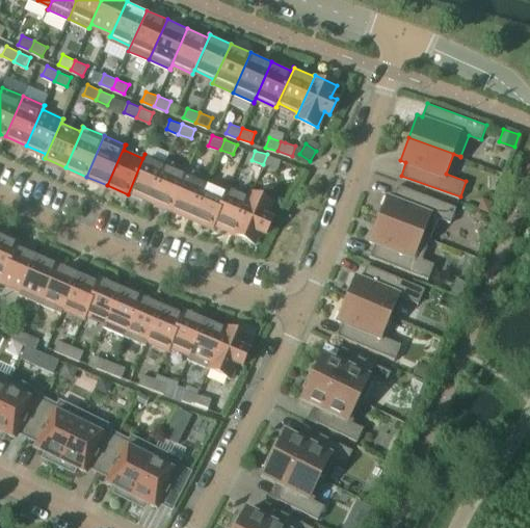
[(150,200),(167,159),(166,158),(165,163),(144,154),(128,194),(130,190),(150,200)]
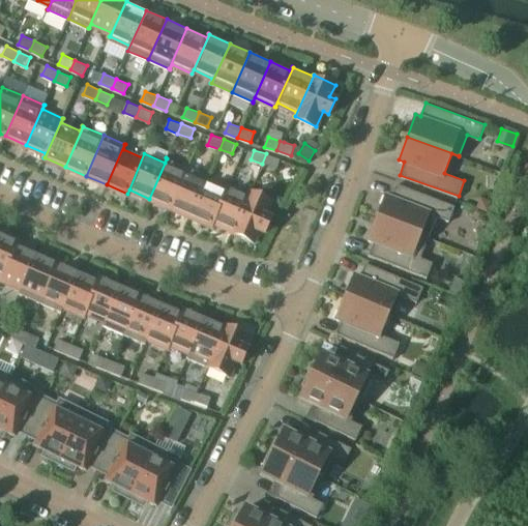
[(266,153),(262,164),(276,169),(281,158),(266,153)]
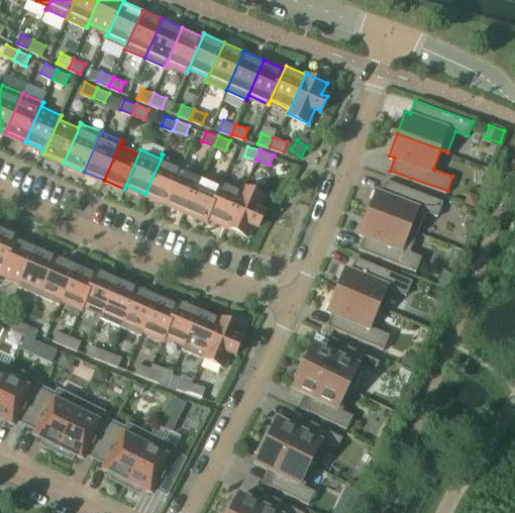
[(166,202),(183,163),(163,155),(145,194),(166,202)]
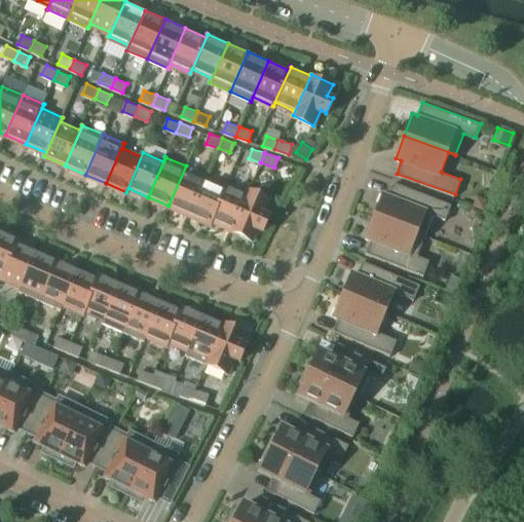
[(189,215),(207,175),(186,165),(169,206),(189,215)]
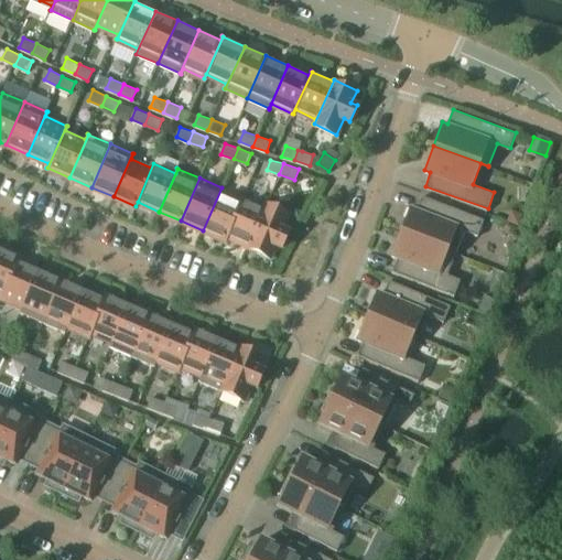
[(225,240),(244,197),(242,197),(240,201),(220,192),(223,187),(222,187),(203,230),(225,240)]
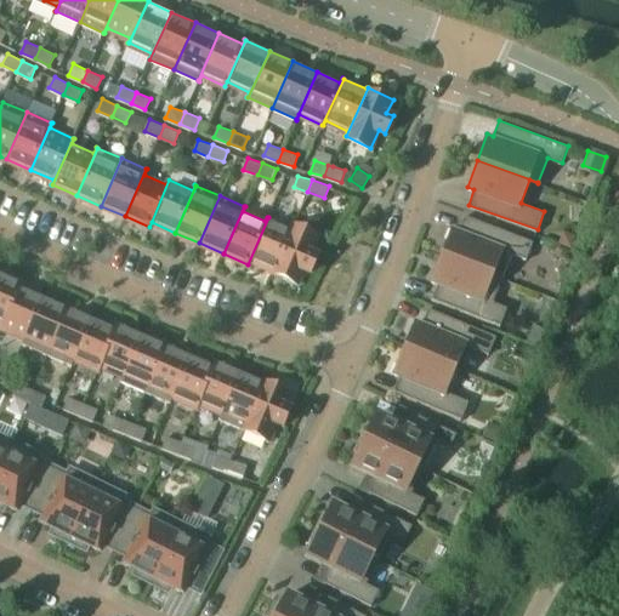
[(442,254),(503,277),(512,254),(527,258),(533,240),(465,214),(459,229),(453,227),(442,254)]
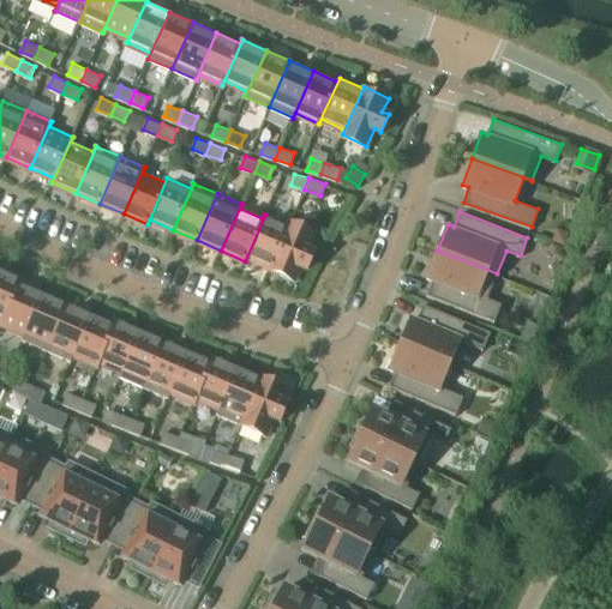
[(270,269),(291,219),(288,224),(265,215),(245,261),(247,257),(270,266),(269,267),(270,269)]
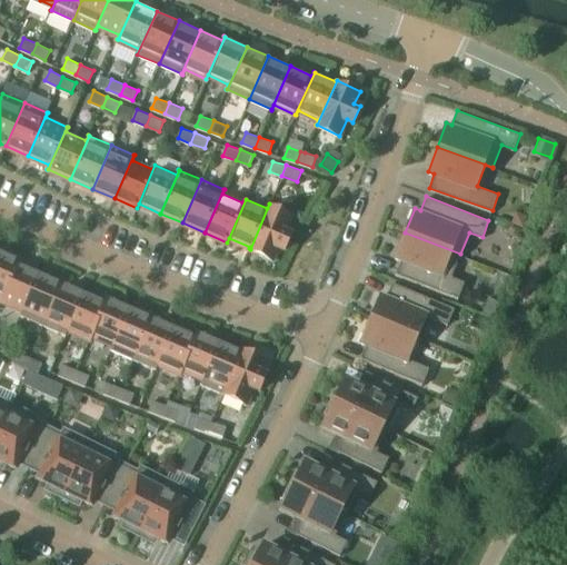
[(269,204),(250,249),(272,259),(278,247),(284,249),(291,233),(286,230),(292,214),(269,204)]
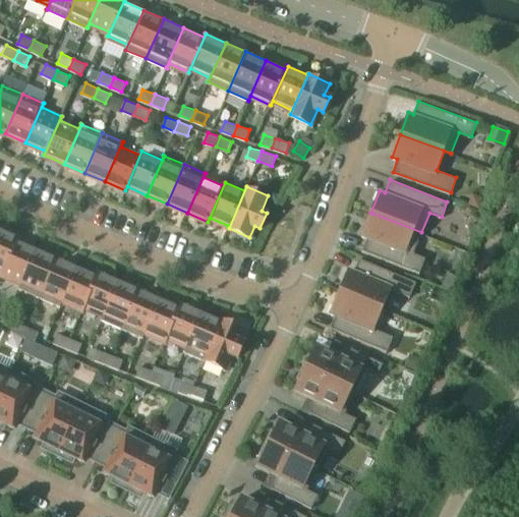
[(472,196),(470,202),(479,205),(482,196),(476,194),(472,196)]
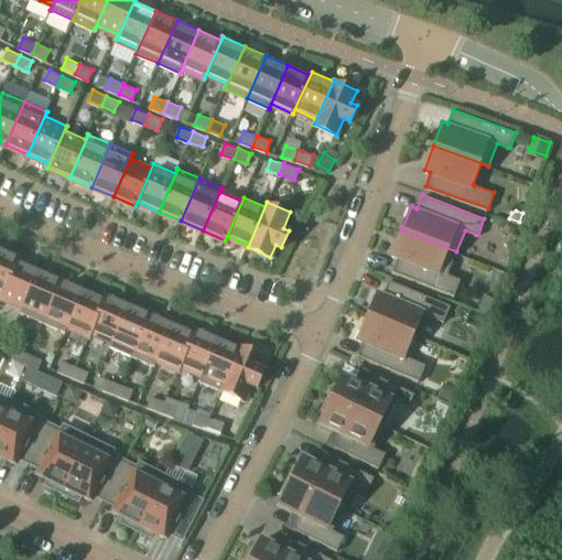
[(449,273),(456,251),(401,230),(391,255),(398,257),(392,271),(455,294),(461,279),(449,273)]
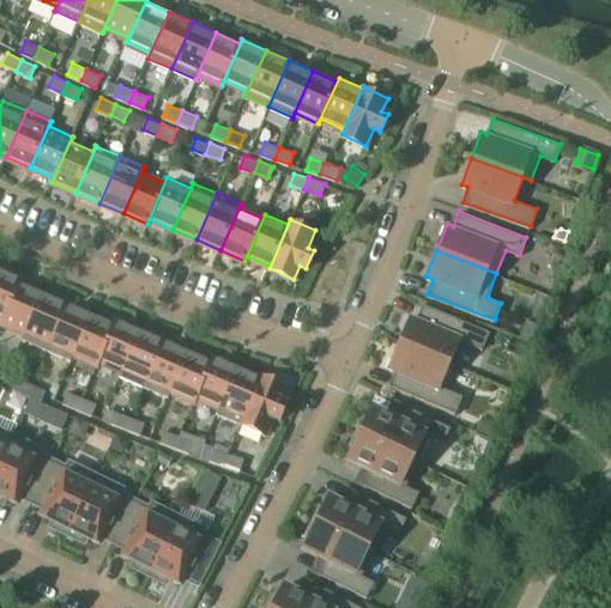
[(1,323),(22,278),(0,267),(0,317),(2,318),(0,323),(1,323)]
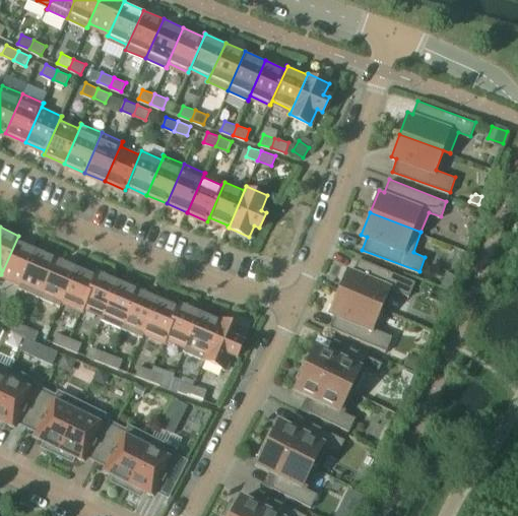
[(19,287),(37,248),(17,239),(18,236),(1,274),(20,282),(18,287),(19,287)]
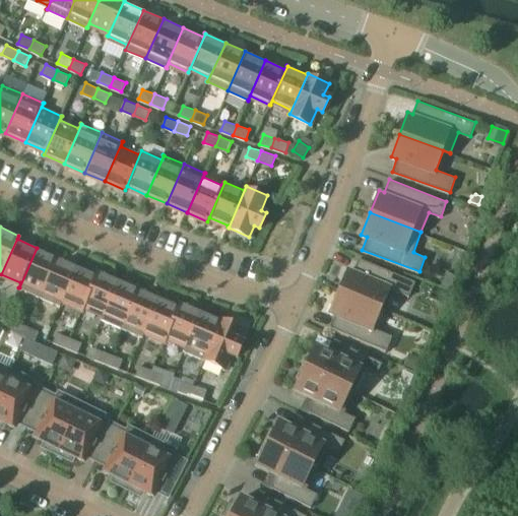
[(40,297),(57,256),(37,248),(19,287),(40,297)]
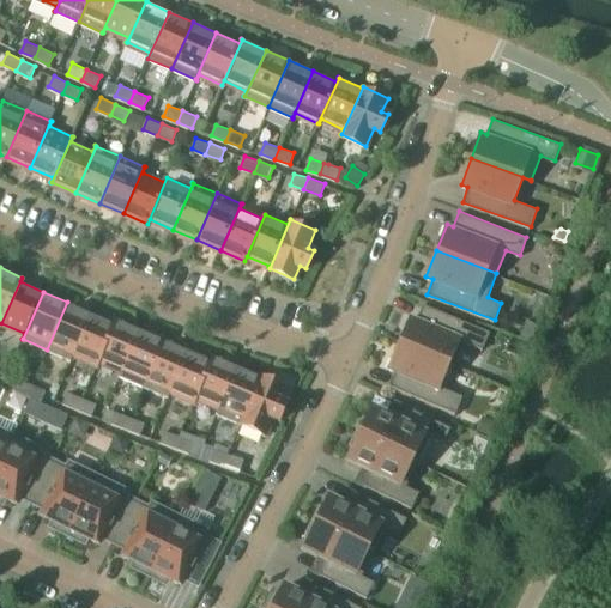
[(71,359),(91,312),(67,302),(47,350),(71,359)]
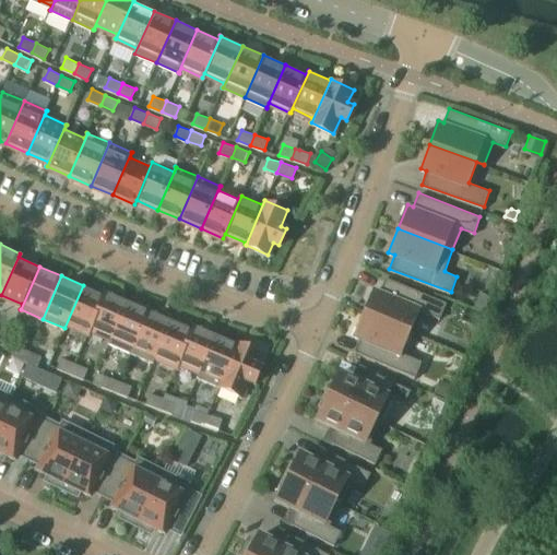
[(364,311),(411,331),(419,309),(440,318),(447,302),(386,276),(380,290),(375,287),(364,311)]
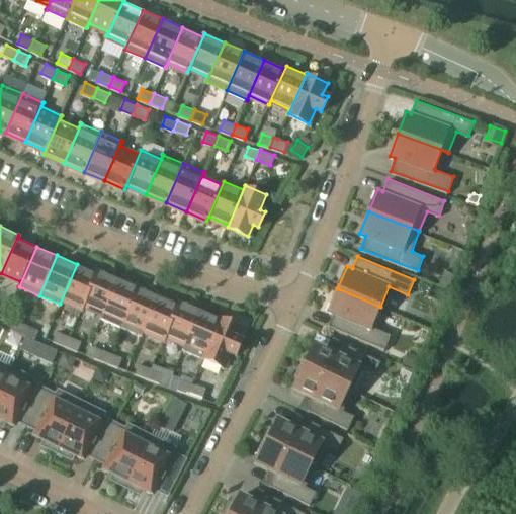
[(81,308),(98,269),(97,269),(96,272),(77,264),(60,304),(60,305),(62,300),(81,308)]
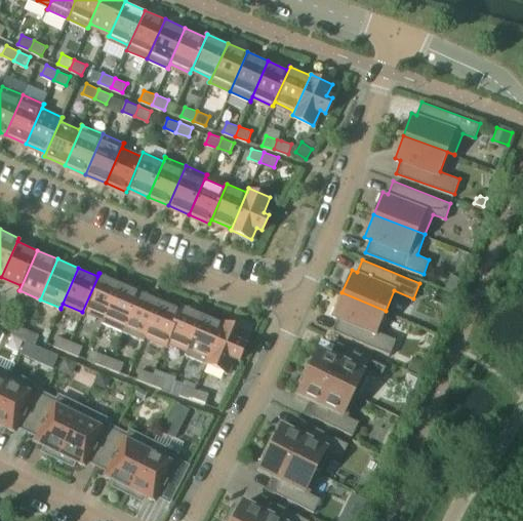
[(103,322),(120,282),(99,273),(82,312),(83,313),(85,309),(104,317),(102,322),(103,322)]
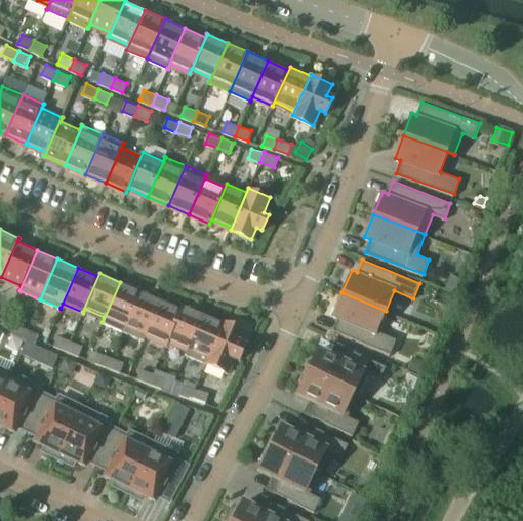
[(454,292),(460,277),(450,273),(445,289),(454,292)]
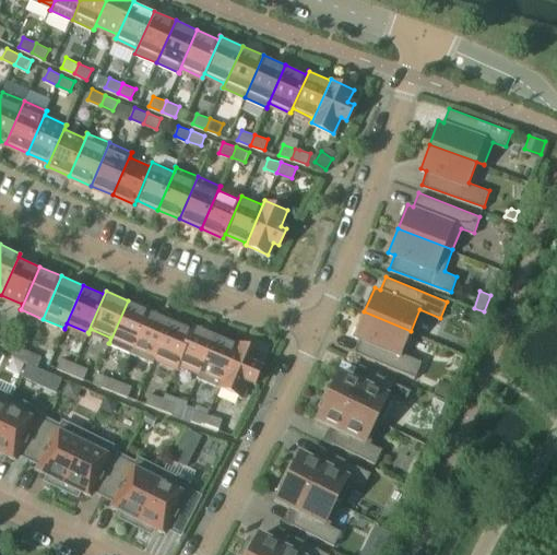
[(131,352),(150,309),(128,300),(109,343),(131,352)]
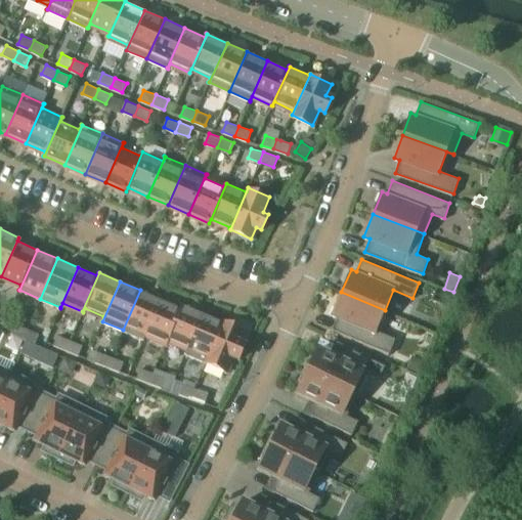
[(143,339),(161,299),(140,290),(123,330),(143,339)]
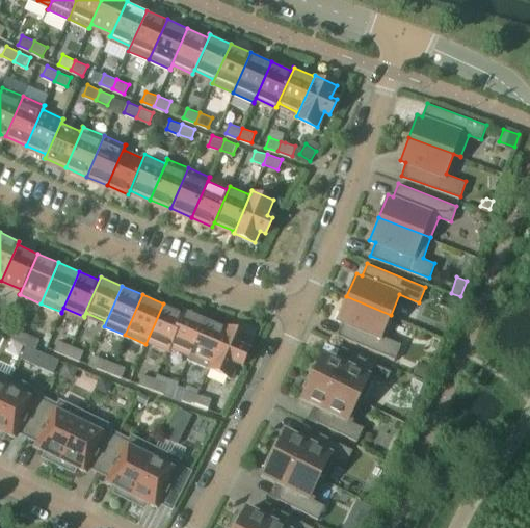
[(381,335),(391,315),(346,296),(337,319),(343,321),(337,334),(395,359),(401,343),(381,335)]
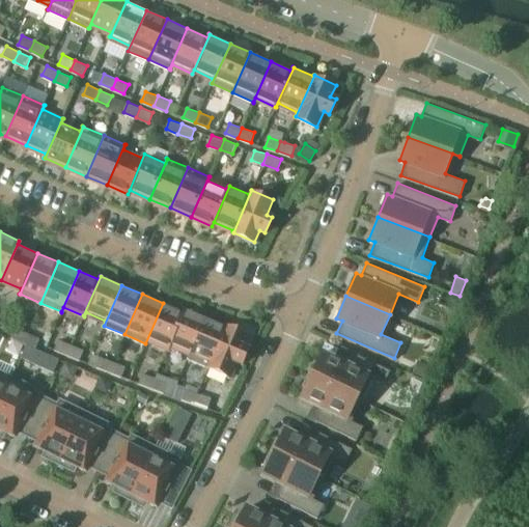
[(168,348),(185,308),(185,307),(183,311),(163,303),(145,343),(146,343),(147,339),(168,348)]
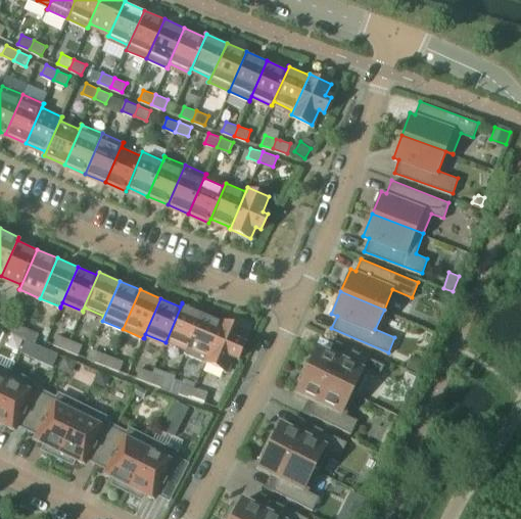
[(185,352),(202,312),(182,303),(166,342),(166,343),(168,339),(186,347),(184,351),(185,352)]
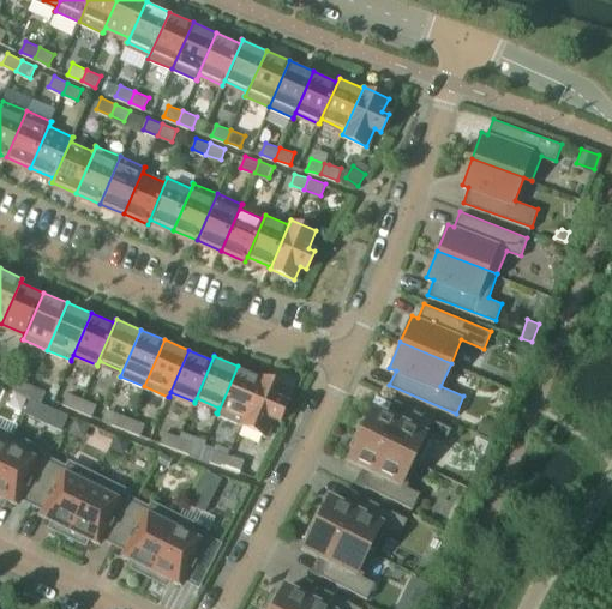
[(241,423),(263,375),(262,374),(261,377),(238,366),(217,414),(241,423)]
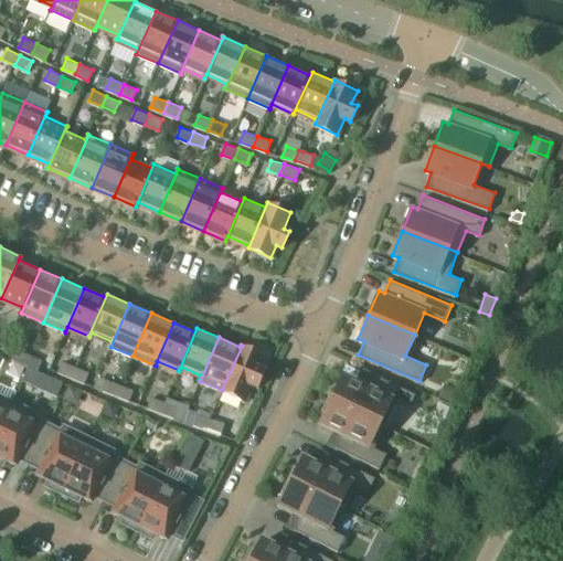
[(242,346),(222,390),(245,400),(252,384),(257,387),(264,370),(258,368),(264,356),(242,346)]
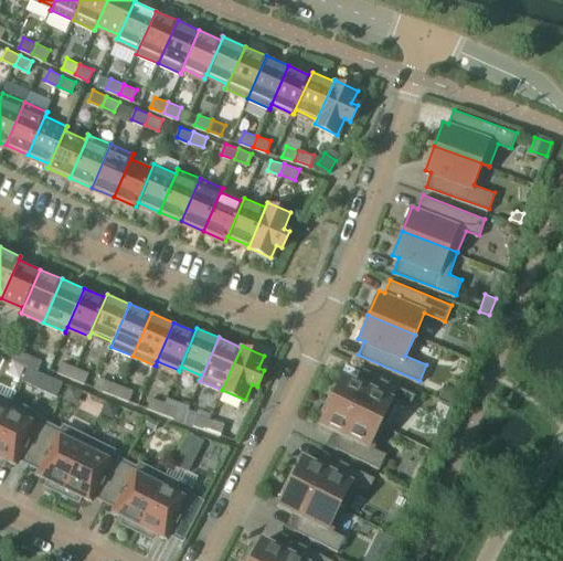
[(24,364),(29,355),(16,348),(11,359),(24,364)]
